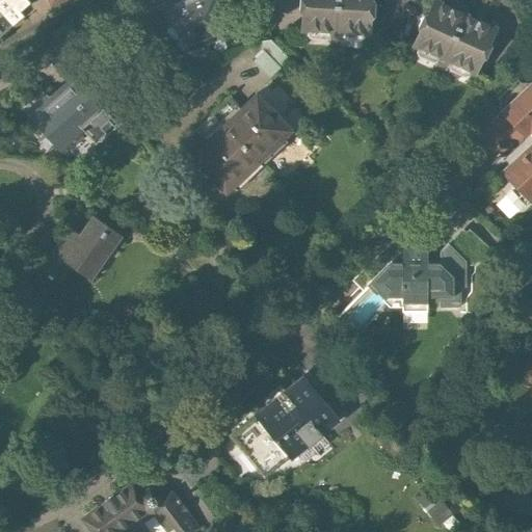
[(24,18),(20,14),(30,4),(26,0),(0,0),(0,12),(12,28),(24,18)]
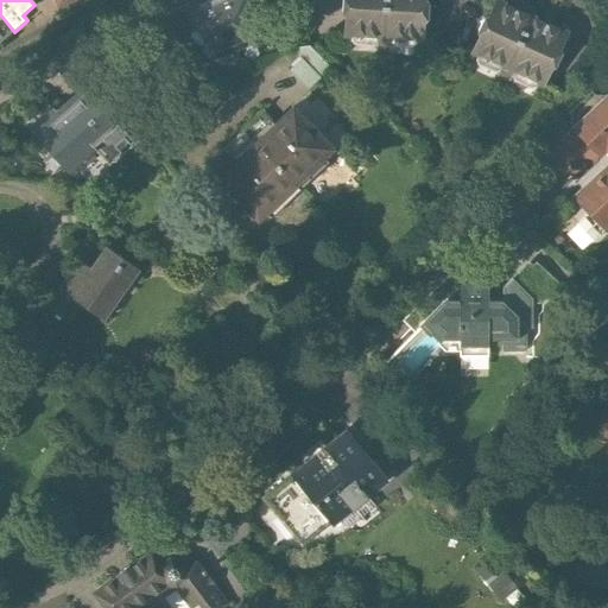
[(246,0),(217,0),(188,12),(206,56),(260,35),(246,0)]
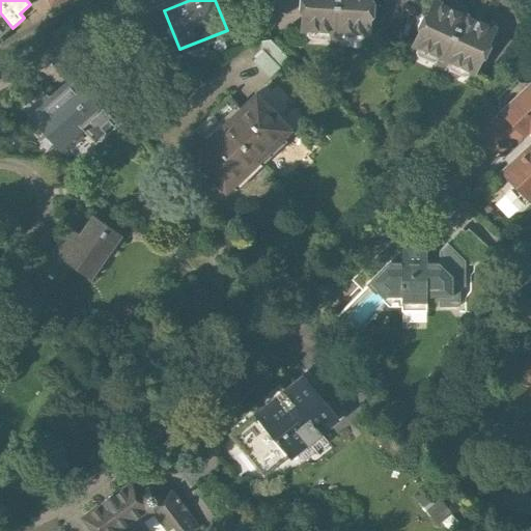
[(371,0),(303,0),(301,31),(369,35),(371,0)]
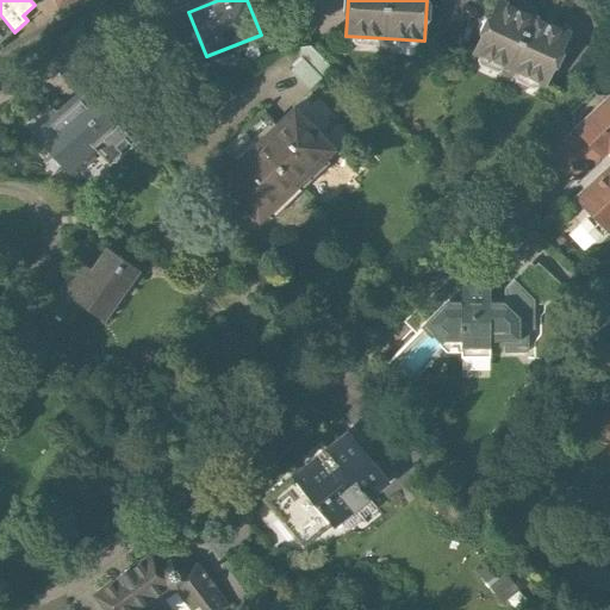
[(570,35),(498,1),(474,53),(545,86),(570,35)]
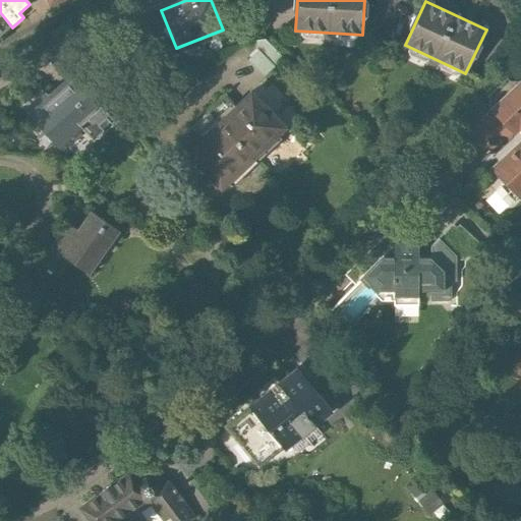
[(267,42),(253,45),(261,53),(250,62),(265,77),(284,60),(267,42)]
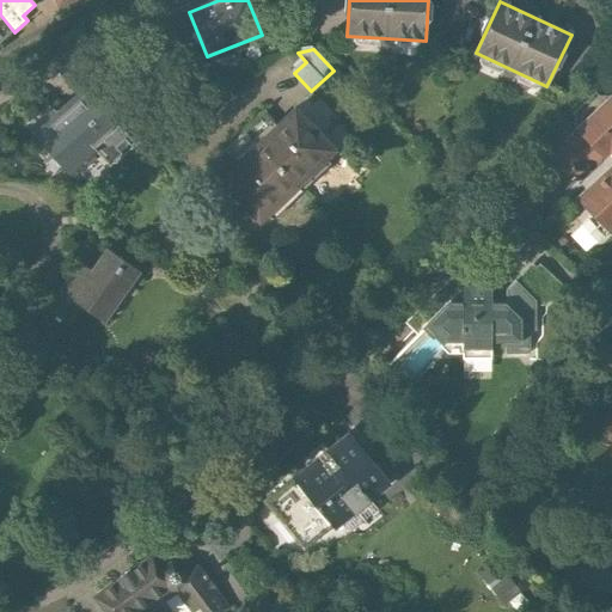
[(85,89),(34,135),(71,176),(96,153),(109,167),(135,144),(85,89)]
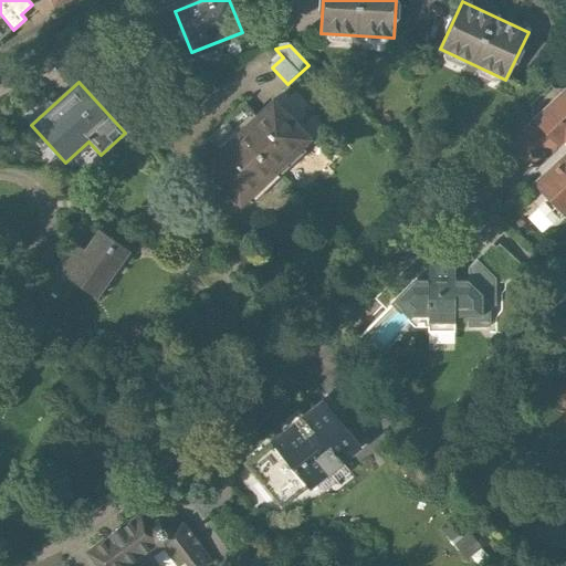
[(565,92),(537,119),(559,143),(564,138),(565,140),(565,156),(538,182),(564,212),(565,210),(565,92)]
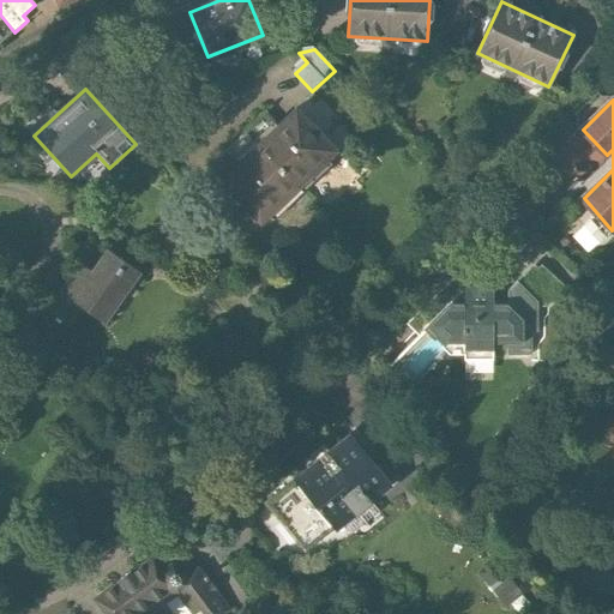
[(336,154),(295,113),(220,186),(262,228),(336,154)]
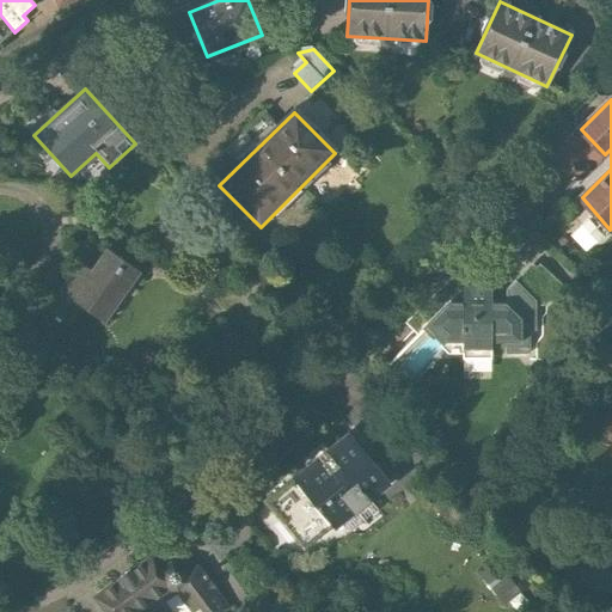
[(138,275),(105,252),(90,274),(78,265),(35,325),(57,341),(81,306),(104,323),(138,275)]
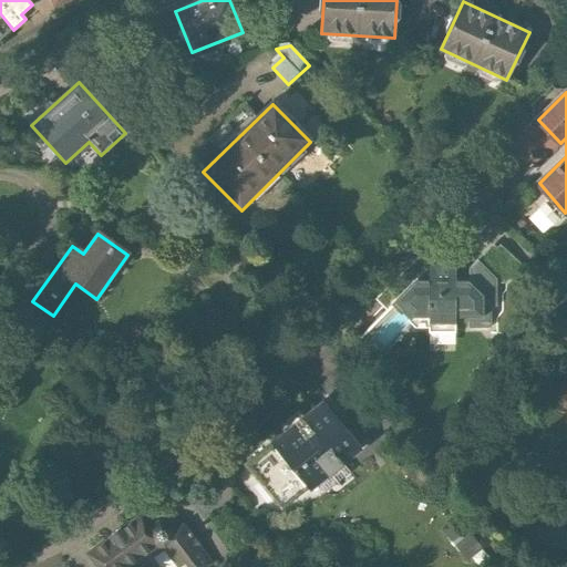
[(500,245),(482,265),(496,279),(496,284),(506,284),(523,267),(500,245)]
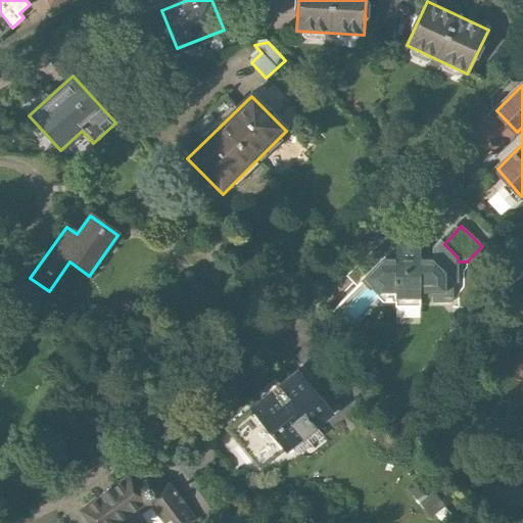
[(459,283),(458,262),(458,257),(444,244),(440,240),(432,248),(432,259),(420,259),(420,248),(418,248),(418,243),(407,243),(408,248),(395,248),(395,259),(383,259),(382,258),(364,276),(373,285),(371,287),(378,295),(381,292),(395,292),(395,298),(420,298),(420,292),(432,292),(432,302),(453,302),(454,283),(459,283)]
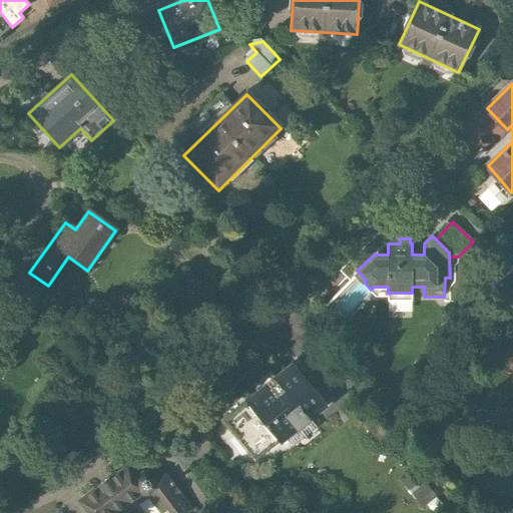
[(391,300),(392,317),(414,316),(412,298),(391,300)]
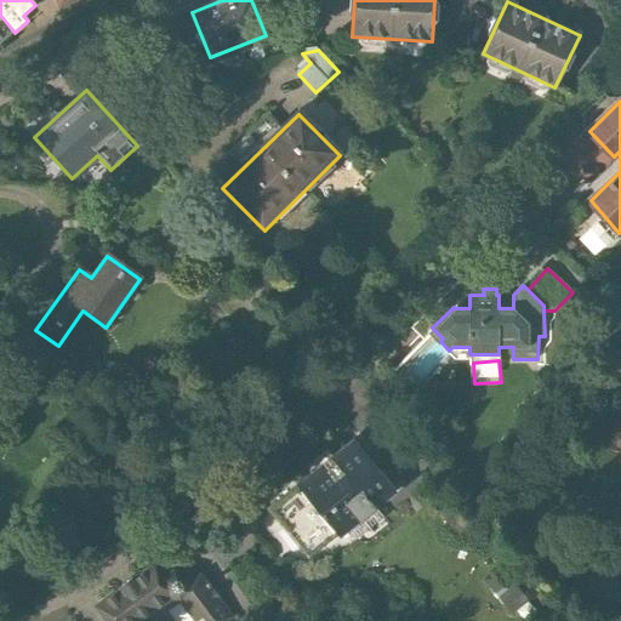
[(355,440),(298,486),(339,535),(394,488),(355,440)]
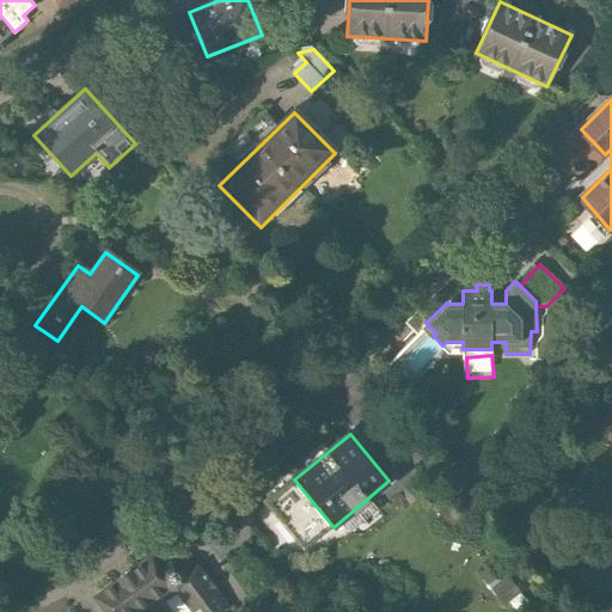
[(307,549),(334,527),(294,479),(269,501),(307,549)]
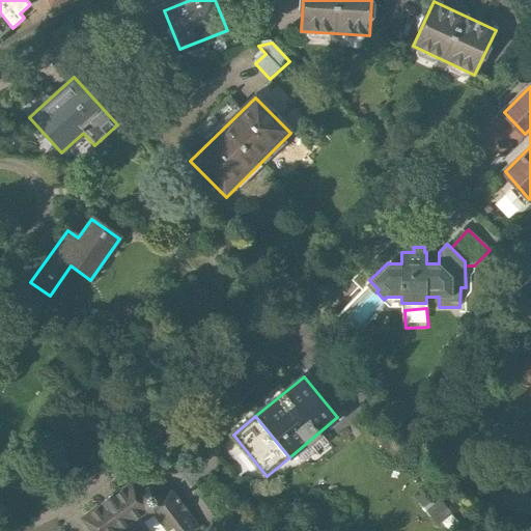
[(80,522),(86,530),(121,530),(144,514),(152,515),(164,530),(194,530),(198,528),(171,493),(159,502),(143,500),(132,483),(80,522)]
